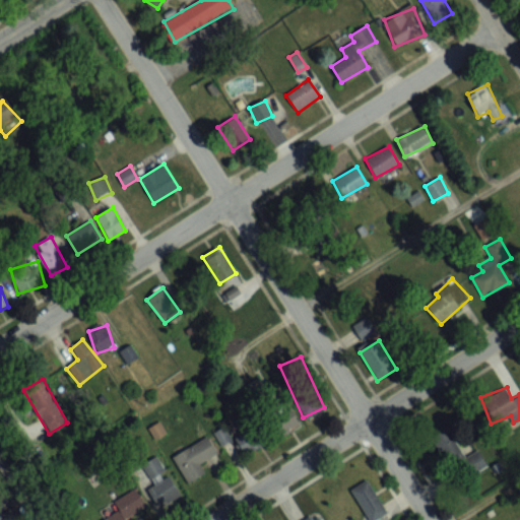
[(236,442),(248,455),(266,439),(254,426),(236,442)]
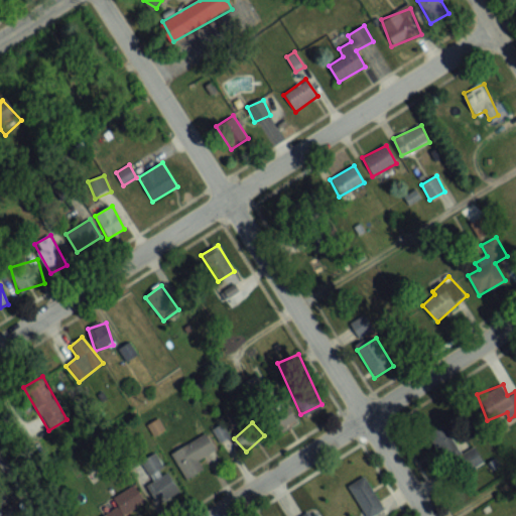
[(476,446),(461,454),(446,424),(430,431),(452,478),(483,464),(476,446)]
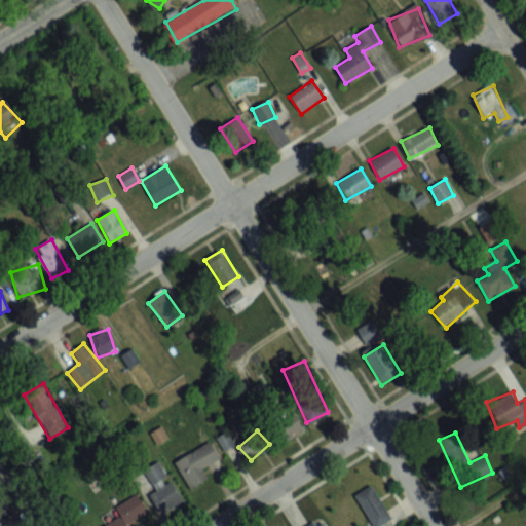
[(233,445),(227,437),(221,441),(227,449),(233,445)]
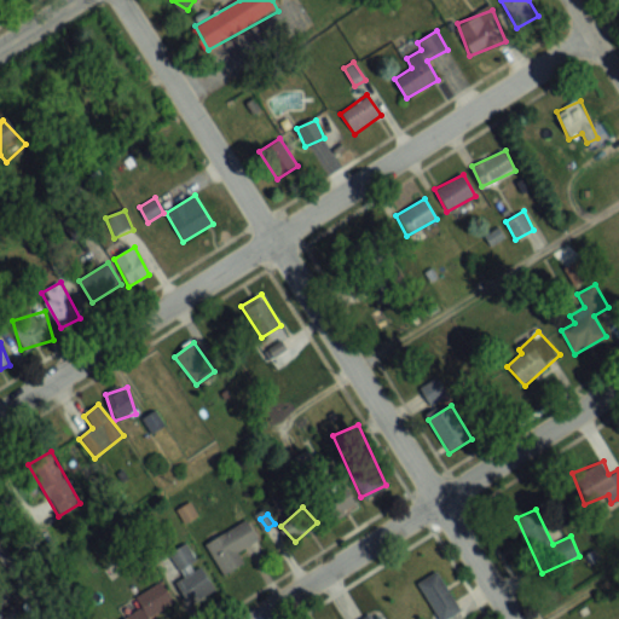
[(244,563),(238,553),(259,541),(246,520),(204,545),(224,576),(244,563)]
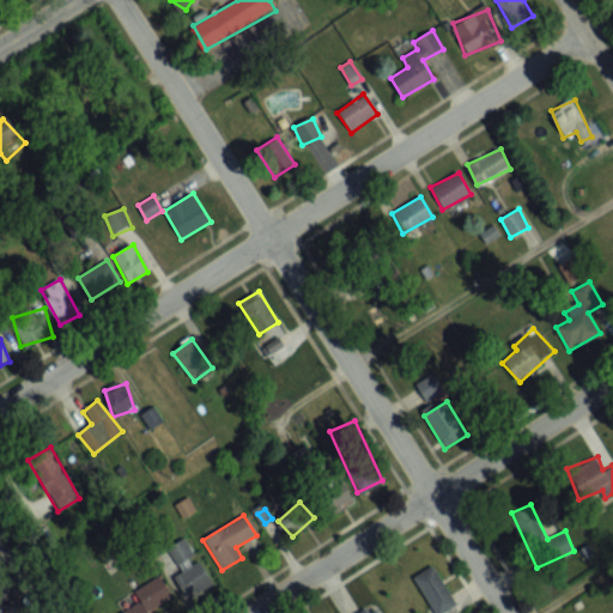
[(212,584),(186,538),(159,552),(186,599),(212,584)]
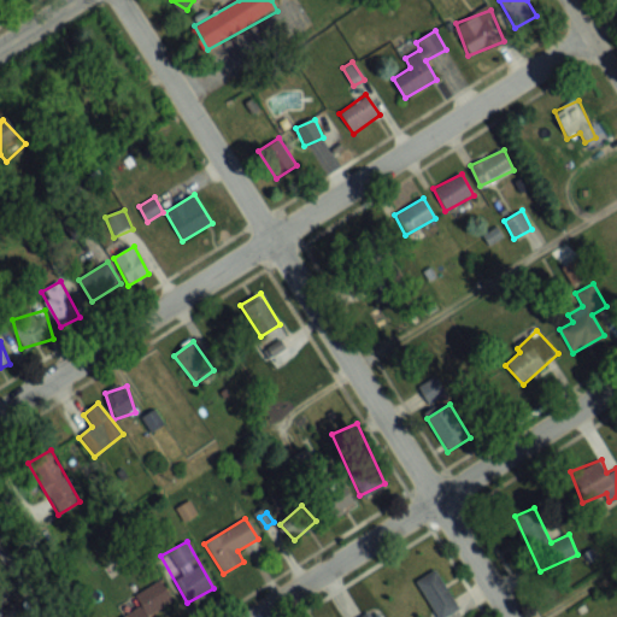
[(416,581),(436,616),(446,616),(459,610),(436,569),(416,581)]
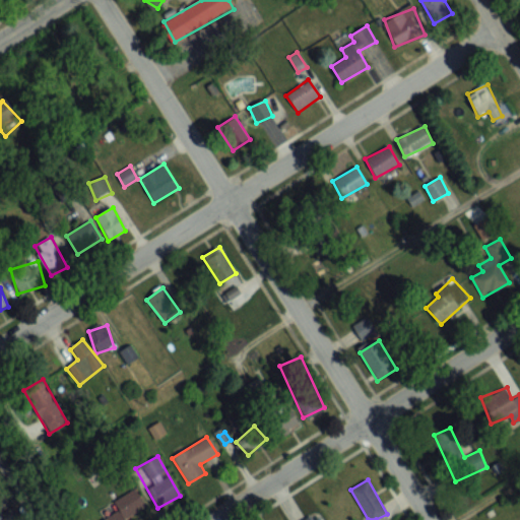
[(117,512),(102,518),(103,519),(126,519),(126,518),(147,509),(139,491),(113,502),(117,512)]
